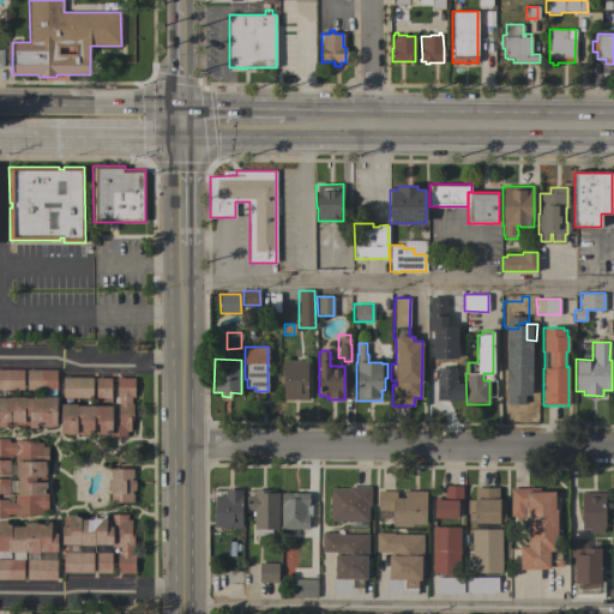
[(307,361),(307,399),(283,399),(283,386),(281,386),(281,361),(307,361)]
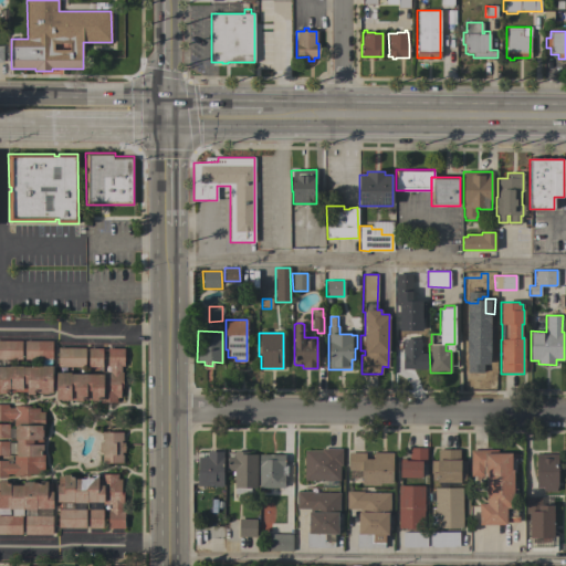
[(420,338),(420,353),(428,353),(428,369),(402,369),(402,338),(420,338)]
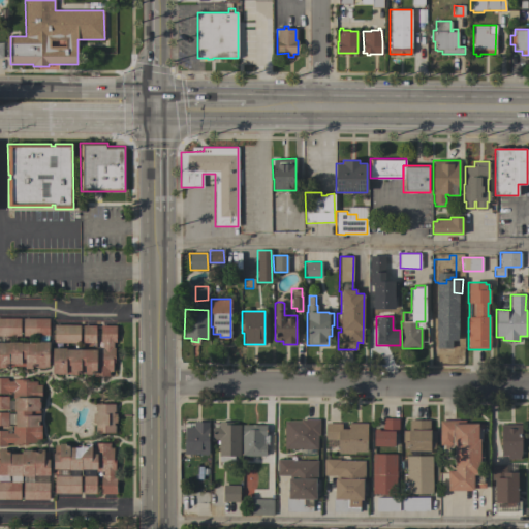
[(23,318),(49,318),(49,336),(48,336),(48,342),(49,342),(49,367),(44,367),(44,368),(38,368),(38,367),(34,367),(34,366),(32,366),(31,368),(25,368),(25,366),(13,366),(5,366),(5,368),(0,368),(0,342),(8,342),(21,342),(35,343),(35,336),(23,336),(23,318)]
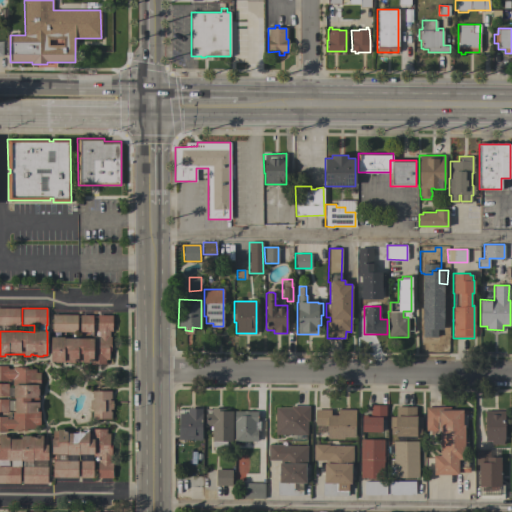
[(0,324),(0,308),(19,308),(19,325),(0,324)]
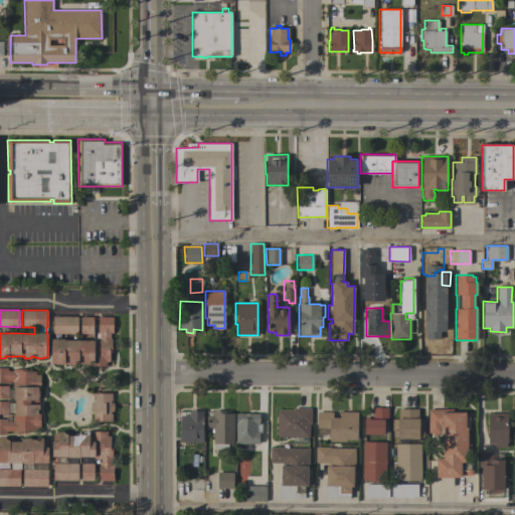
[(80,317),(93,316),(93,334),(89,334),(89,340),(93,340),(93,338),(95,338),(95,332),(98,332),(98,317),(113,317),(113,333),(110,333),(110,338),(112,338),(112,353),(109,353),(109,361),(106,361),(106,366),(91,366),(91,365),(82,365),(82,363),(74,363),(74,365),(68,365),(68,363),(61,363),(61,364),(55,364),(55,363),(51,363),(50,339),(64,339),(64,340),(78,340),(84,340),(83,334),(80,334),(80,317)]
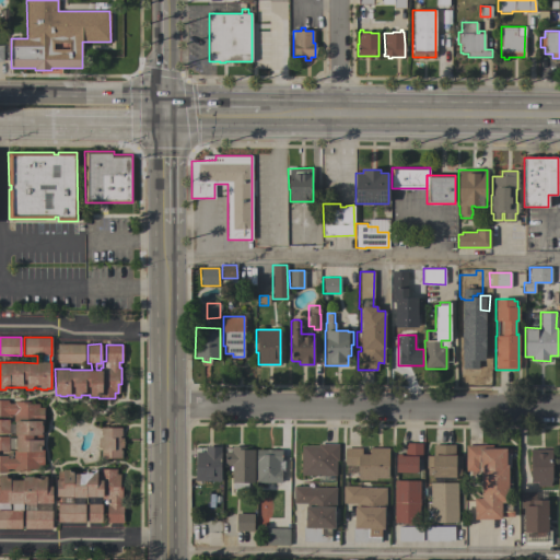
[(57,362),(57,343),(84,343),(84,362),(57,362)]
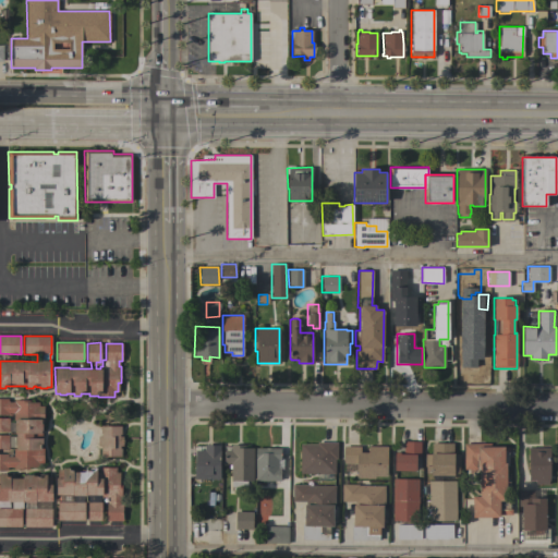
[(0,453),(8,453),(8,456),(13,456),(13,448),(15,448),(15,433),(14,420),(13,420),(13,413),(7,413),(7,415),(0,415),(0,398),(8,398),(8,401),(13,401),(13,400),(29,400),(29,402),(38,402),(38,405),(44,405),(44,422),(41,422),(41,424),(41,429),(41,438),(43,438),(43,445),(40,445),(40,447),(43,447),(43,463),(38,463),(38,466),(28,466),(28,469),(13,469),(13,466),(7,466),(7,470),(0,470),(0,453)]
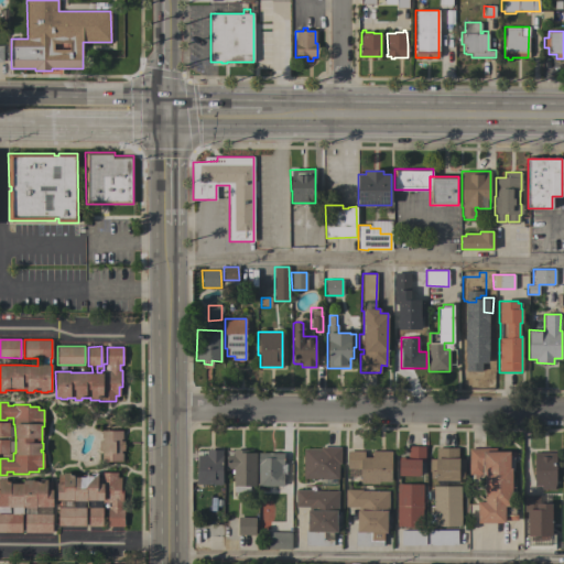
[(101,462),(101,453),(102,453),(102,451),(98,451),(98,441),(102,441),(102,437),(101,437),(101,430),(122,430),(122,438),(120,438),(120,441),(123,441),(123,451),(121,451),(121,453),(122,453),(122,462),(101,462)]
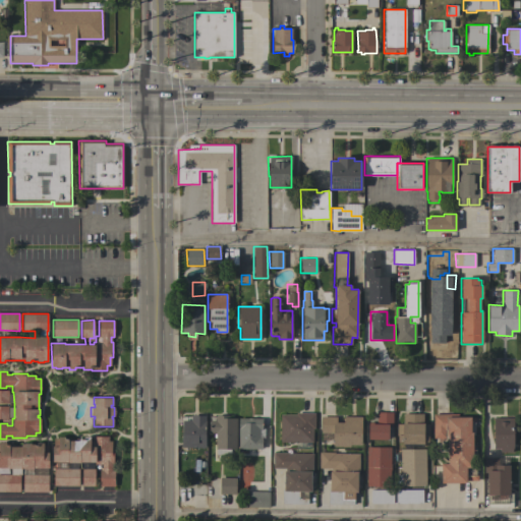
[(8,419),(0,419),(0,406),(8,406),(8,419)]
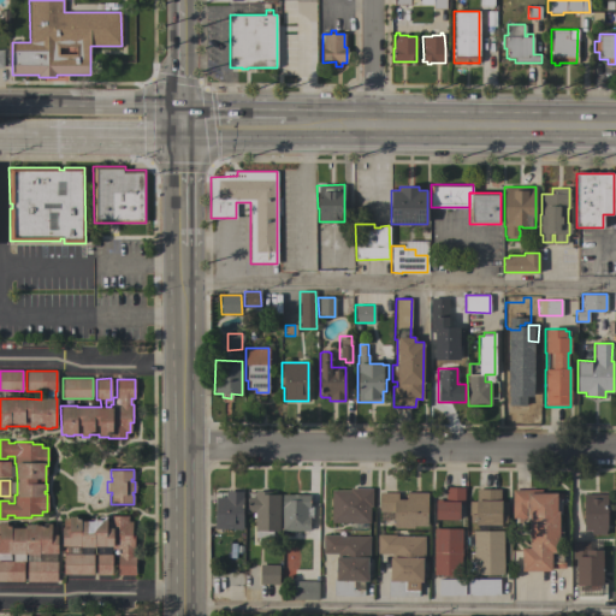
[(331,522),(331,490),(349,490),(349,487),(372,489),(372,507),(369,507),(369,523),(331,522)]
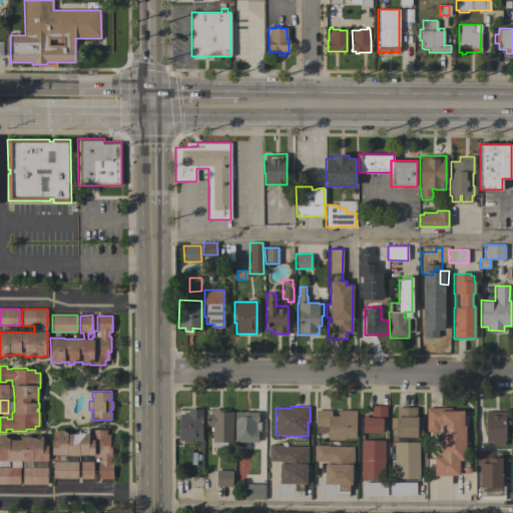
[(362,432),(363,417),(370,418),(370,406),(386,406),(386,419),(383,419),(382,433),(362,432)]
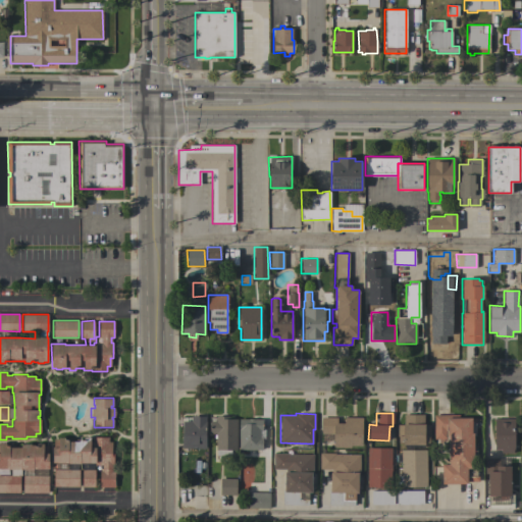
[(423,424),(424,424),(424,425),(429,425),(429,436),(429,442),(424,442),(424,445),(413,445),(413,449),(408,449),(408,446),(404,446),(404,445),(403,445),(403,442),(398,442),(398,436),(397,436),(397,424),(403,424),(403,414),(423,414),(423,424)]
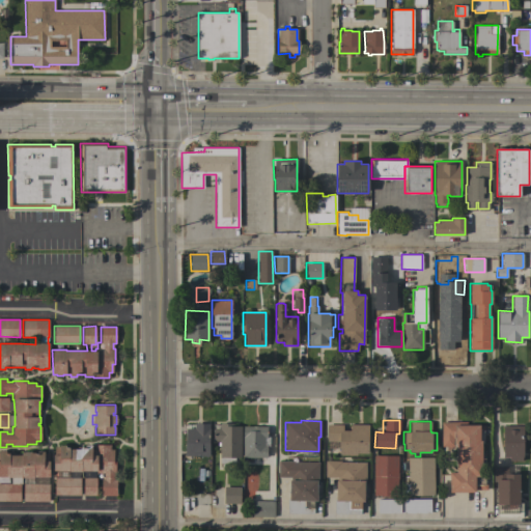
[(467,421),(467,425),(479,424),(479,441),(481,441),(481,467),(484,467),(484,484),(486,484),(486,490),(475,490),(475,492),(449,492),(449,472),(456,472),(456,445),(441,445),(441,422),(467,421)]
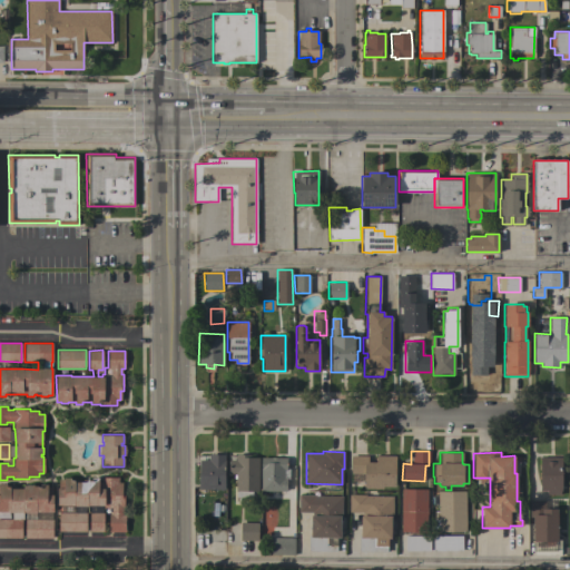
[(198,460),(208,460),(208,454),(225,454),(224,490),(198,490),(198,460)]
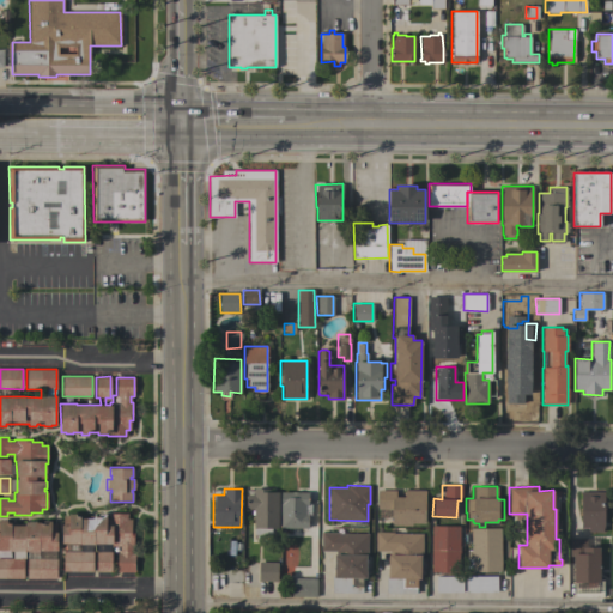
[(253,509),(246,509),(246,495),(253,495),(253,489),(269,489),(269,492),(278,492),(278,528),(269,528),(269,535),(254,535),(254,528),(253,527),(253,509)]
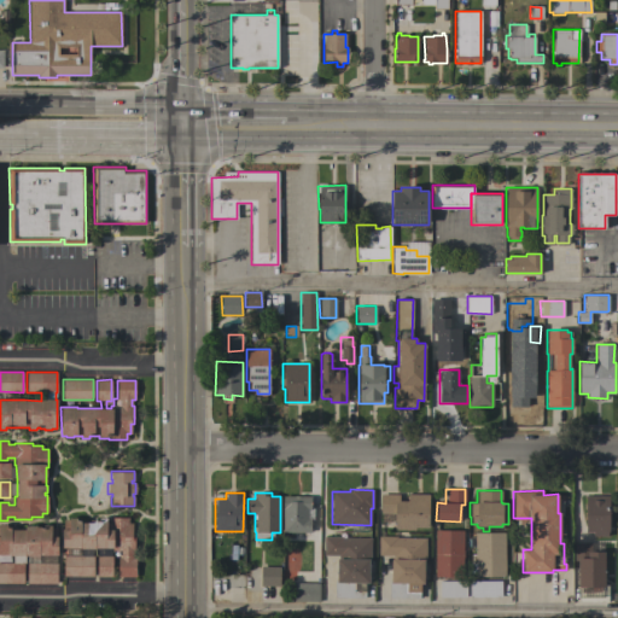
[(398,501),(407,501),(407,494),(429,494),(429,528),(414,528),(414,530),(395,529),(395,513),(380,513),(380,494),(398,494),(398,501)]
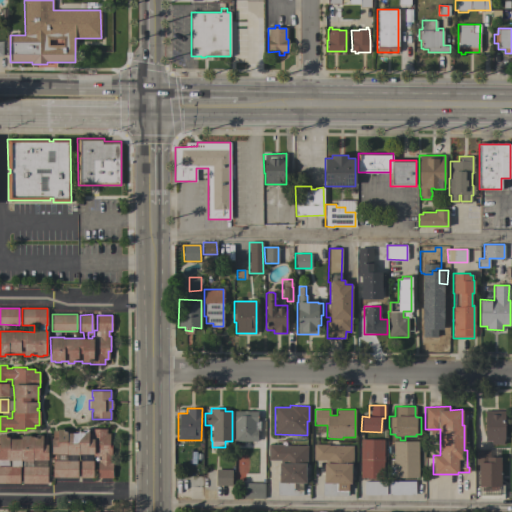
[(485,410),(504,411),(504,441),(503,441),(503,444),(491,444),(491,441),(485,441),(485,410)]
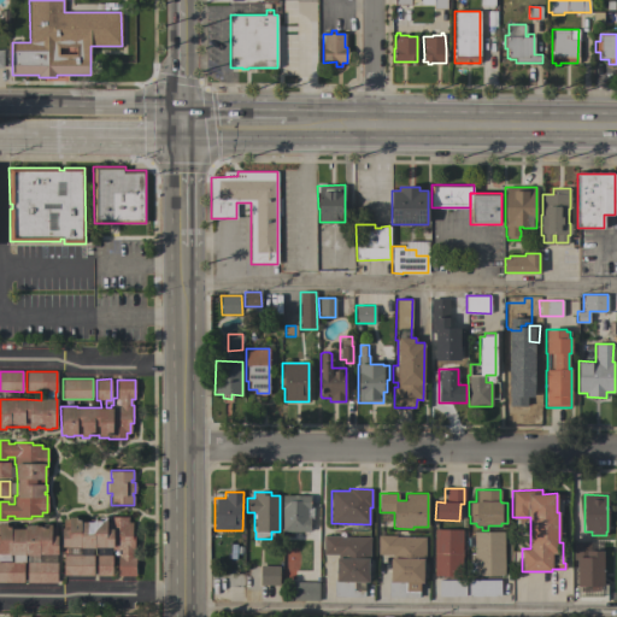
[(310,495),(310,507),(312,507),(312,518),(310,518),(310,532),(282,532),(282,495),(310,495)]
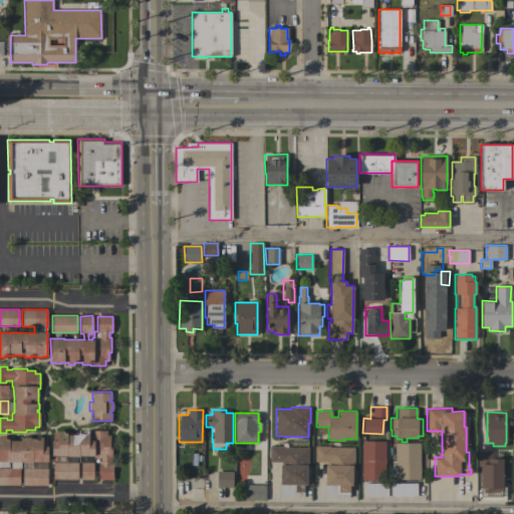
[(80,456),(79,456),(67,456),(51,456),(51,440),(52,440),(52,432),(57,432),(57,431),(63,431),(63,433),(82,433),(82,431),(88,431),(88,435),(91,435),(91,431),(106,431),(106,435),(109,435),(109,446),(111,446),(111,458),(110,458),(110,464),(112,464),(112,479),(97,479),(97,463),(100,463),(100,458),(92,458),(92,463),(93,463),(93,479),(80,479),(80,456)]
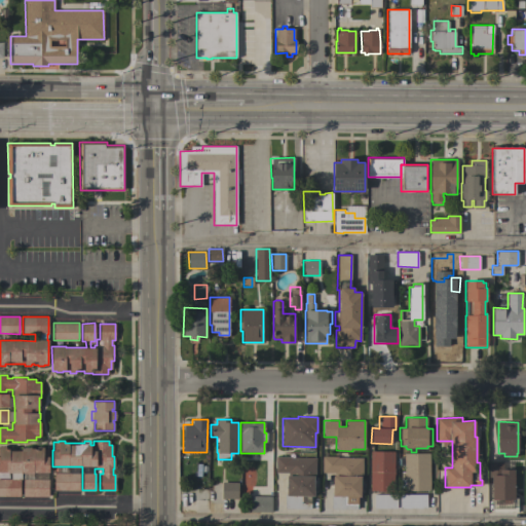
[(0,496),(0,479),(11,479),(11,473),(9,473),(9,472),(0,472),(0,447),(6,447),(6,448),(13,448),(13,451),(22,451),(22,448),(24,448),(24,447),(31,447),(31,448),(37,448),(37,447),(43,447),(43,449),(48,449),(48,456),(49,456),(49,473),(33,473),(33,478),(23,478),(23,474),(21,474),(21,479),(20,479),(20,496),(0,496)]
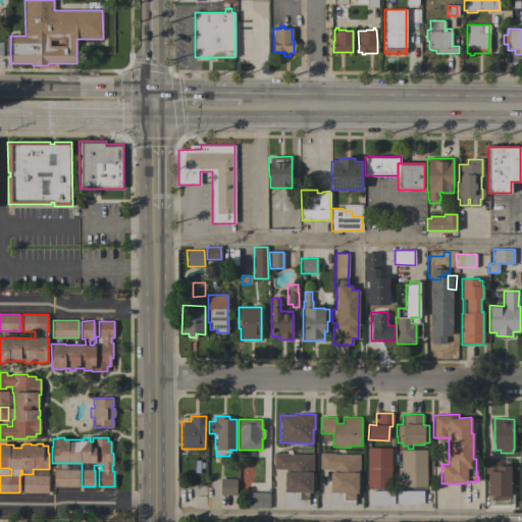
[(367,448),(390,448),(390,465),(392,465),(392,471),(390,471),(390,487),(367,487),(367,448)]
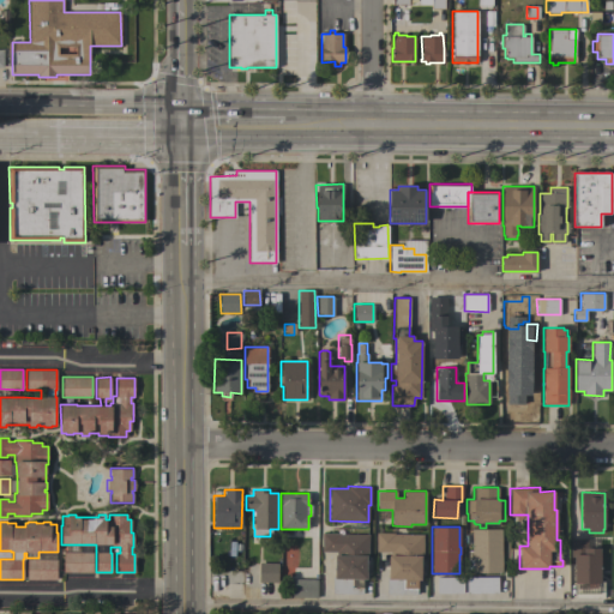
[(501,529),(501,572),(471,572),(471,529),(501,529)]
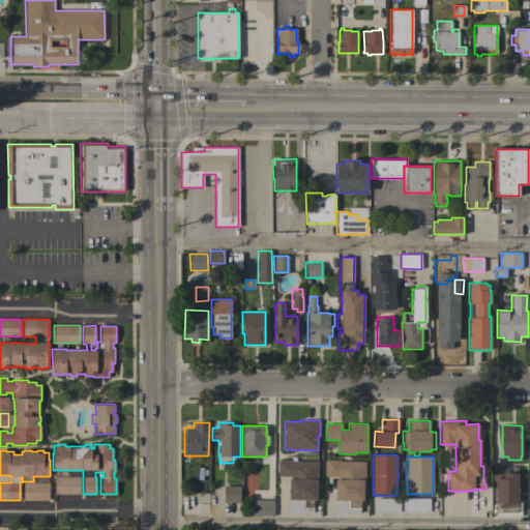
[(277,460),(293,460),(293,461),(318,461),(318,480),(316,480),(316,500),(313,500),(313,512),(287,512),(287,498),(288,498),(288,479),(290,479),(290,476),(277,476),(277,460)]
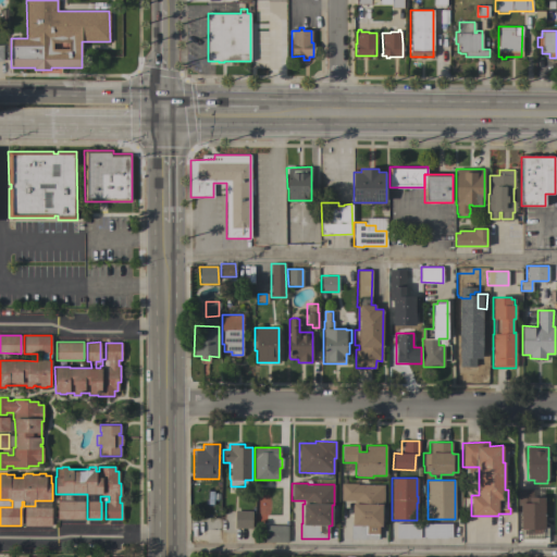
[(350,539),(350,523),(351,523),(353,504),(354,504),(354,500),(341,500),(341,483),(353,483),(353,484),(384,484),(383,511),(382,511),(382,525),(379,525),(379,534),(378,534),(378,539),(350,539)]
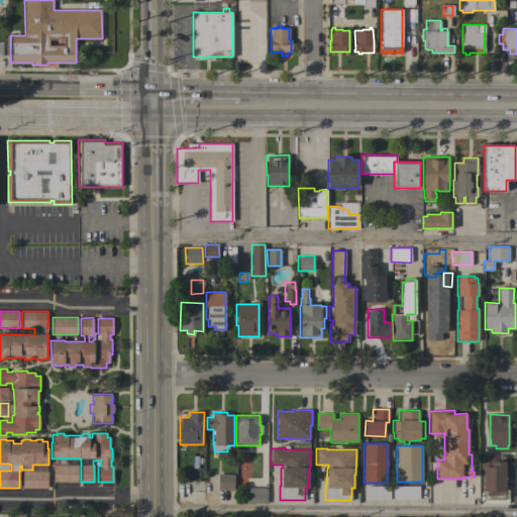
[(508,503),(484,503),(484,491),(483,491),(484,469),(480,469),(480,453),(494,453),(494,461),(505,461),(505,490),(508,490),(508,503)]
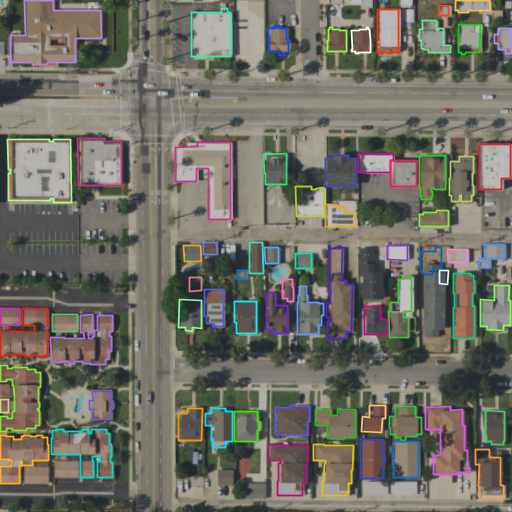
[(77,477),(52,477),(52,460),(77,460),(77,477)]
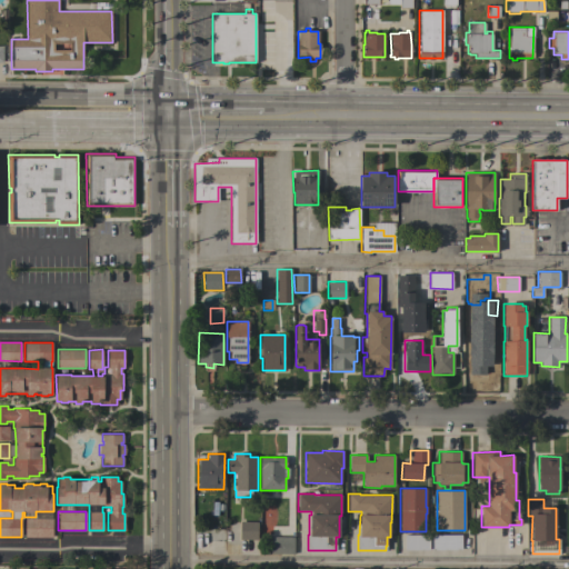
[(52,518),(52,537),(25,537),(25,518),(52,518)]
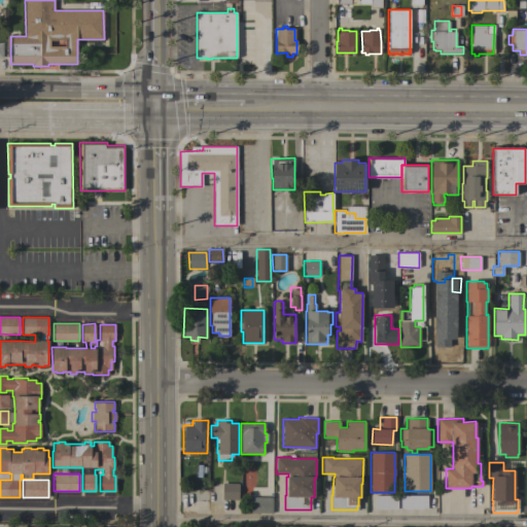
[(221,483),(238,484),(238,499),(221,499),(221,483)]
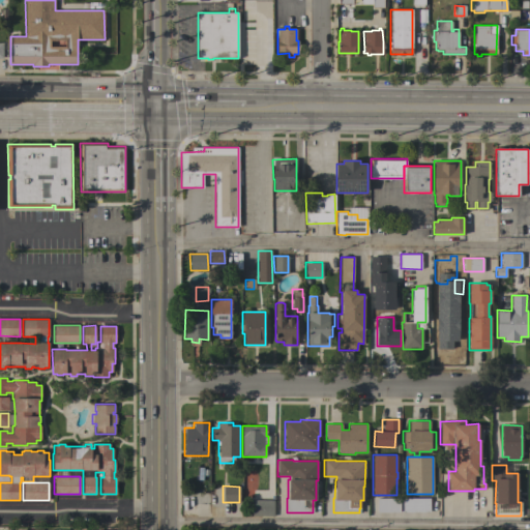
[(377,512),(377,498),(430,498),(430,511),(377,512)]
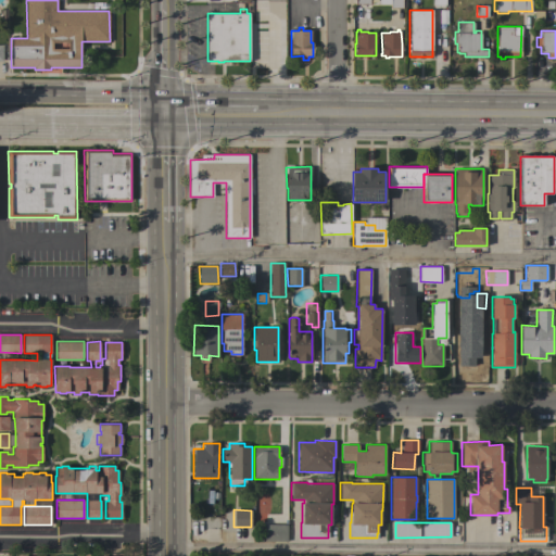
[(263,541),(264,523),(287,525),(287,542),(263,541)]
